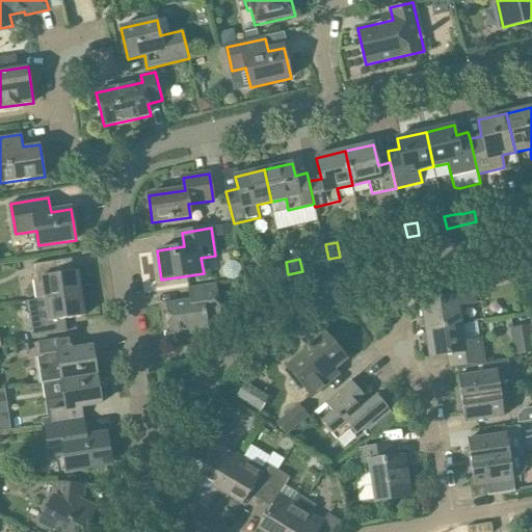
[(31,265),(36,300),(84,293),(82,280),(79,281),(78,271),(68,272),(65,260),(31,265)]
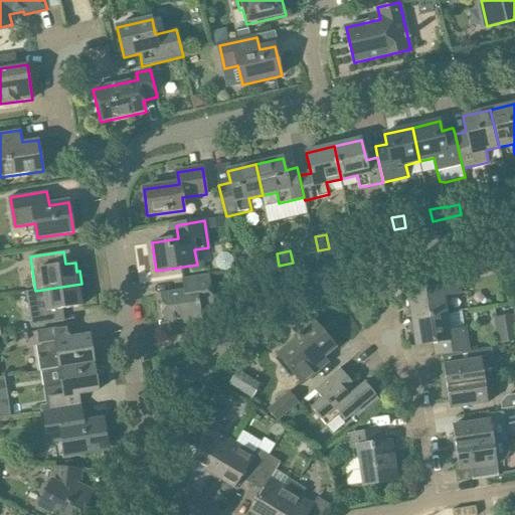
[(504,270),(500,254),(473,261),(477,277),(504,270)]
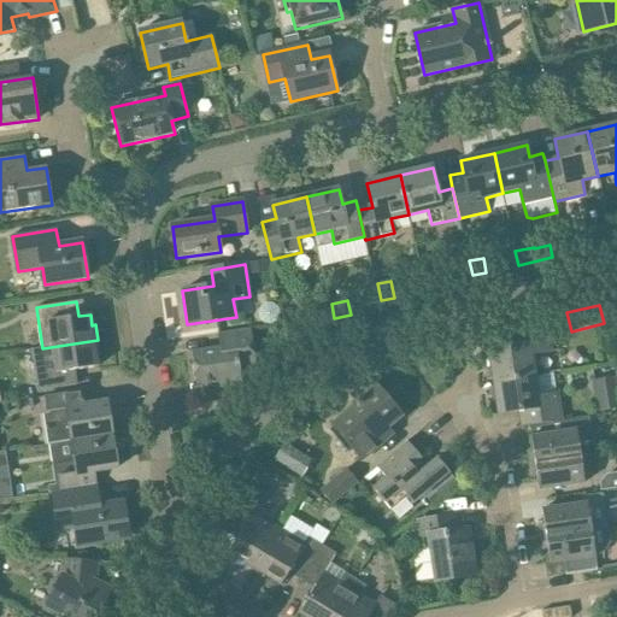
[(491,351),(494,382),(535,376),(532,353),(551,351),(547,325),(509,331),(511,347),(491,351)]
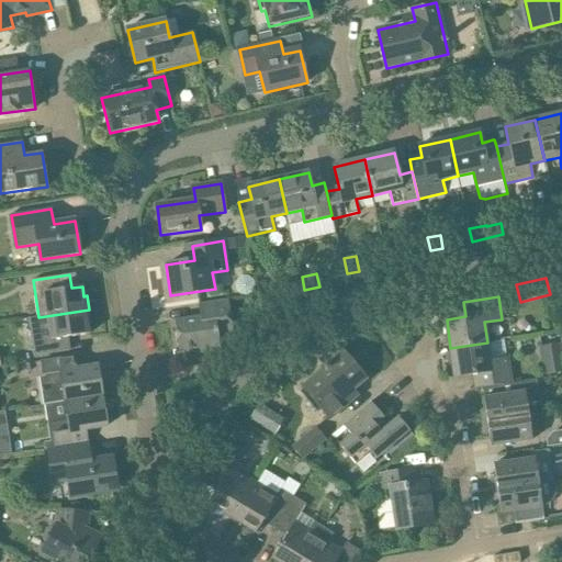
[(234,333),(229,300),(199,304),(201,317),(175,321),(179,351),(200,348),(201,353),(221,350),(217,335),(234,333)]
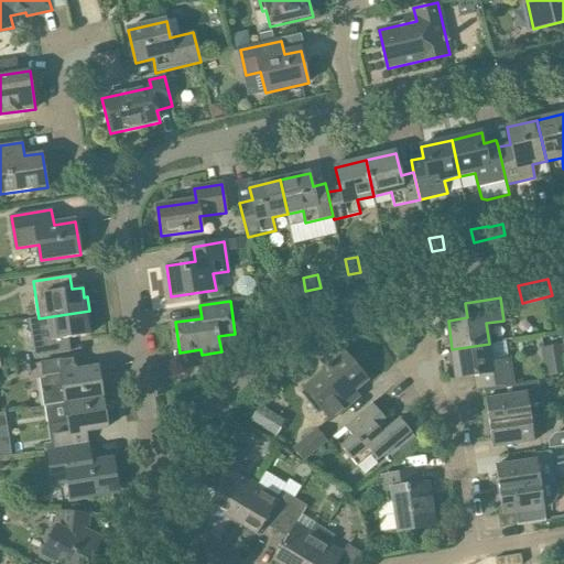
[(39,318),(29,321),(34,357),(45,356),(72,351),(69,338),(90,335),(88,325),(91,325),(89,311),(39,318)]
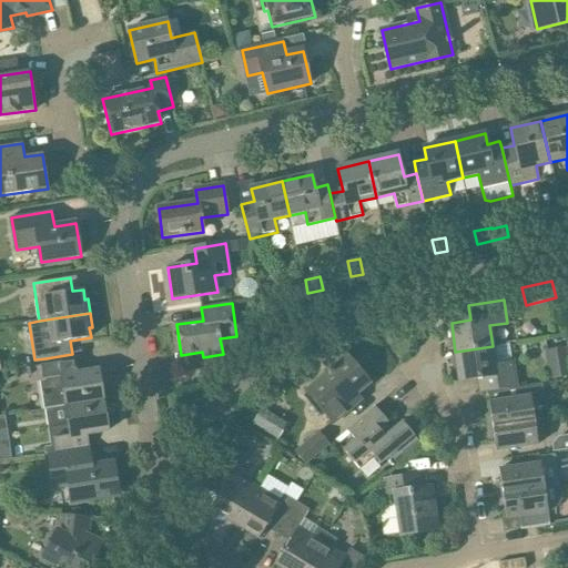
[(493,346),(455,352),(459,381),(479,378),(482,393),(500,391),(516,388),(513,364),(511,364),(508,344),(493,346)]
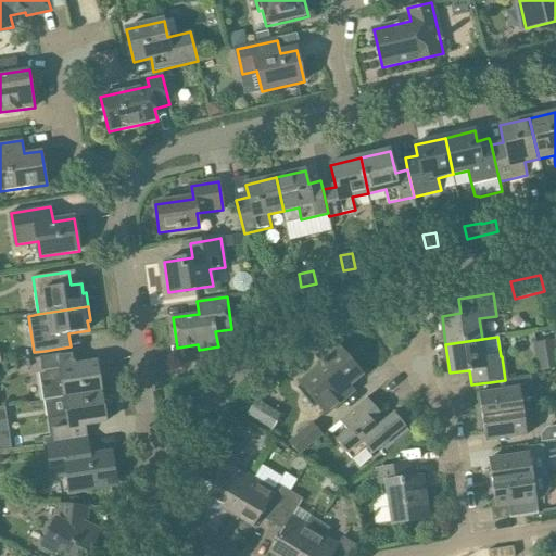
[(555,368),(555,346),(555,340),(533,344),(538,371),(555,368)]
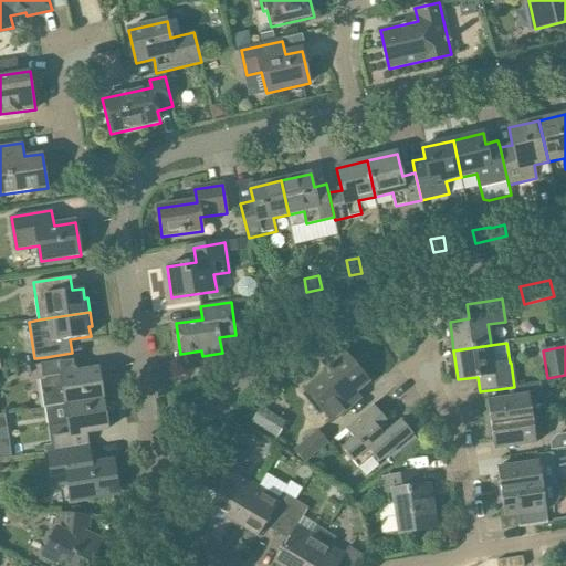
[(369,381),(345,354),(326,369),(327,371),(306,389),(333,422),(360,399),(356,392),(369,381)]
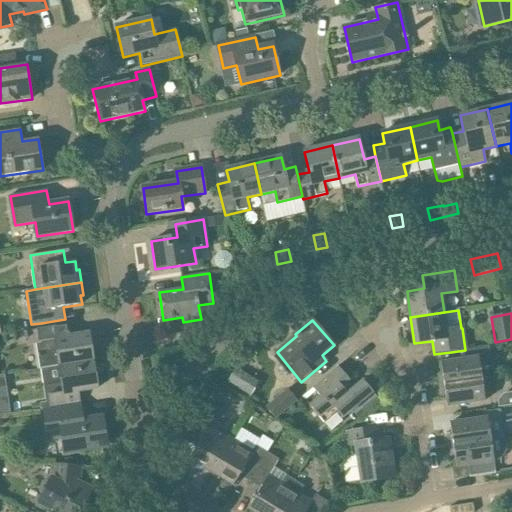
[(60,366),(93,361),(89,334),(70,337),(68,325),(39,329),(42,345),(35,346),(38,369),(60,366)]
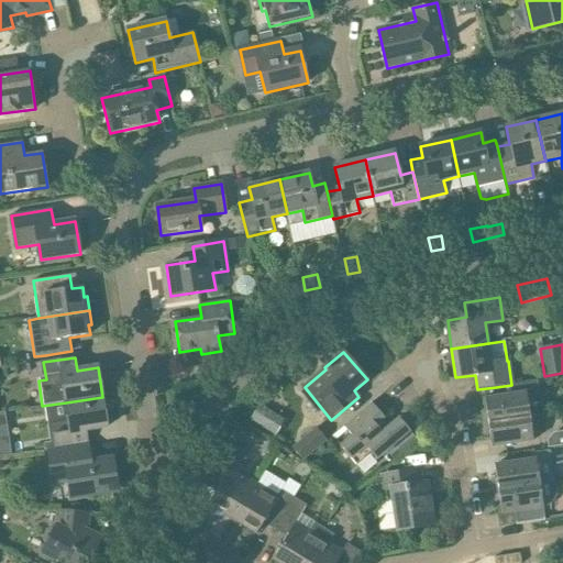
[(485,424),(530,417),(527,397),(541,395),(539,381),(511,385),(496,387),(498,397),(486,399),(487,411),(483,412),(485,424)]
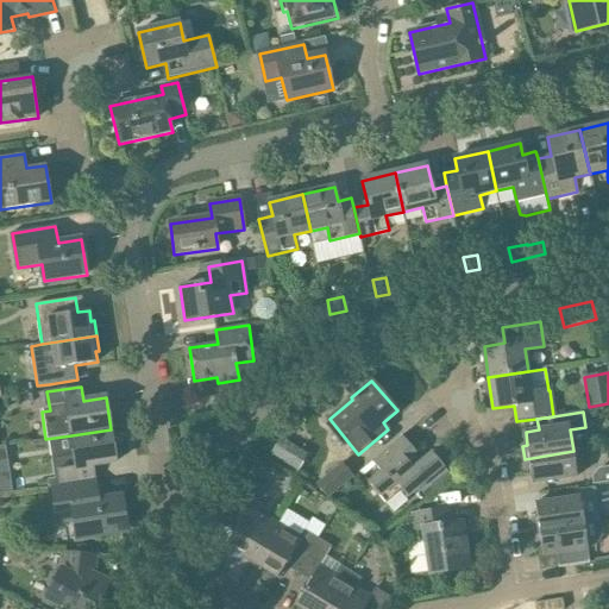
[(111,429),(71,435),(74,454),(56,457),(61,485),(95,481),(93,466),(115,463),(111,429)]
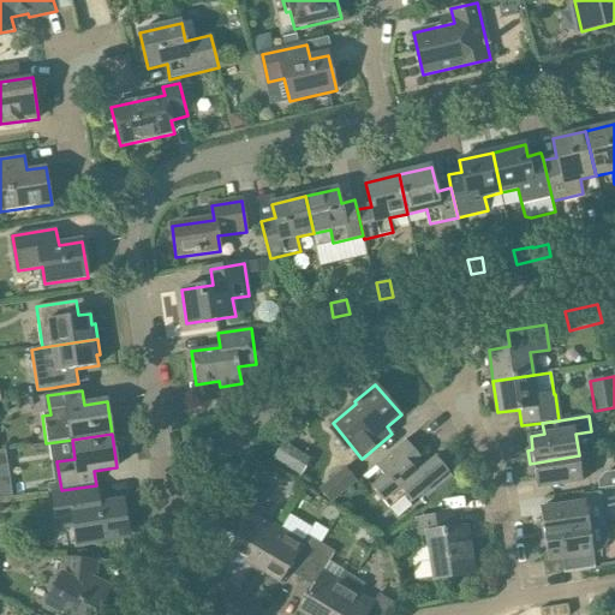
[(422,459),(406,441),(376,466),(386,477),(374,487),(390,507),(405,495),(411,502),(448,471),(436,458),(424,467),(419,460),(422,459)]
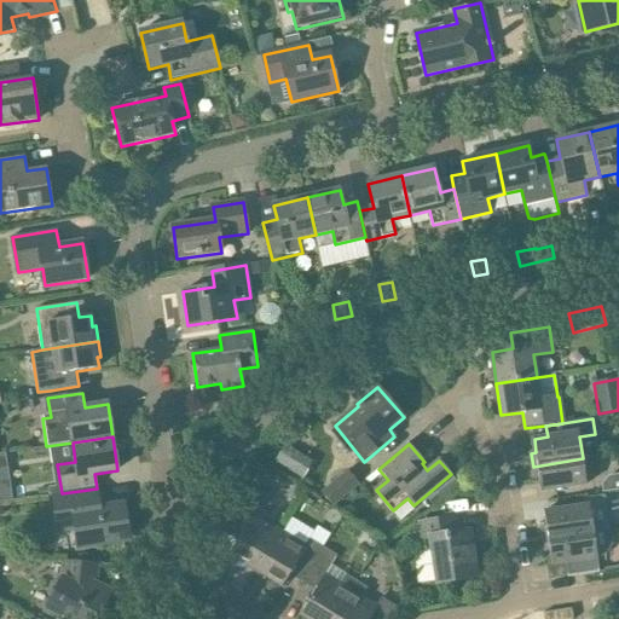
[(312,463),(284,446),(273,462),(302,479),(312,463)]
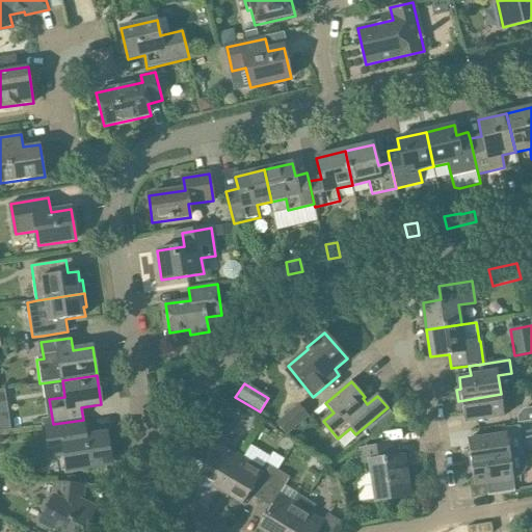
[(501,394),(458,401),(459,411),(463,410),(466,423),(504,417),(501,394)]
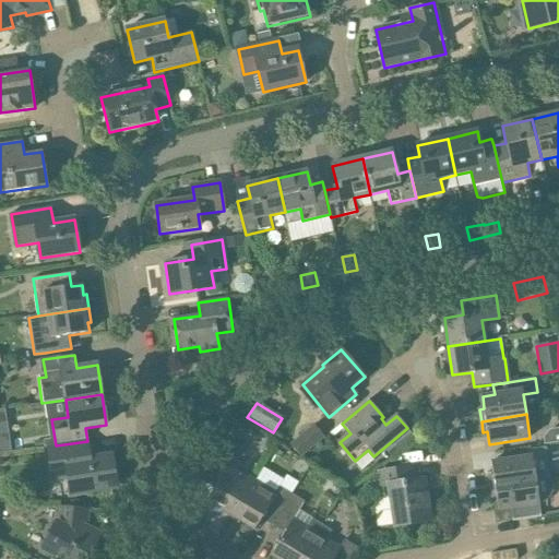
[(323,439),(312,426),(289,444),(301,458),(323,439)]
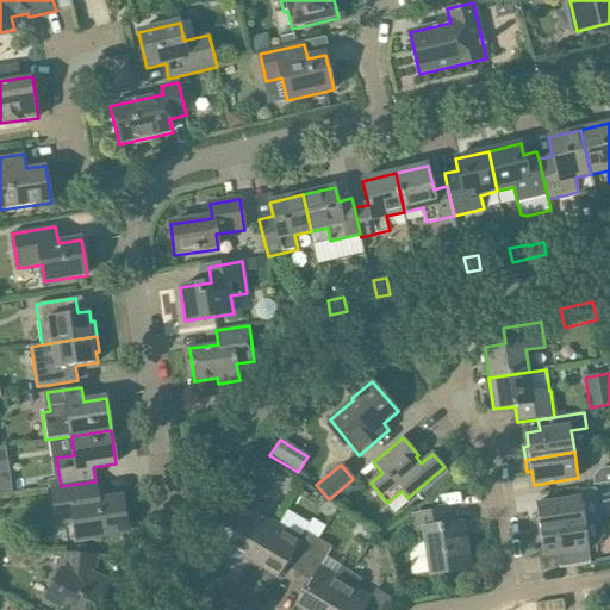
[(85,485),(54,490),(58,523),(74,522),(76,540),(122,533),(119,516),(124,516),(120,498),(99,502),(97,483),(85,485)]
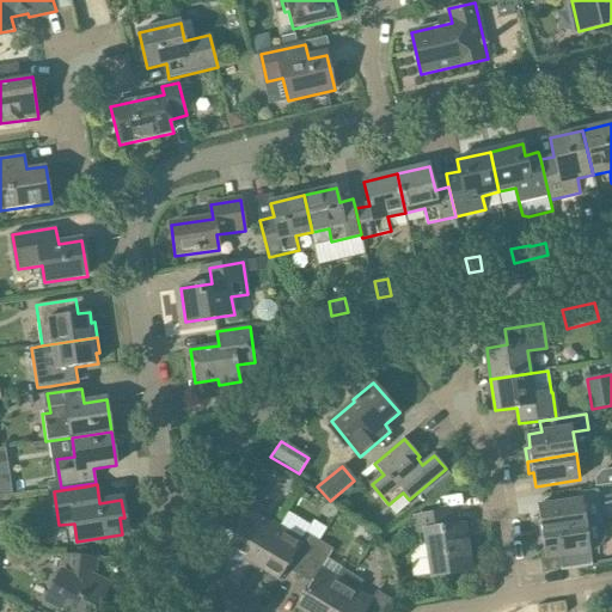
[(227,549),(252,565),(277,525),(252,509),(256,502),(242,494),(220,527),(234,536),(227,549)]
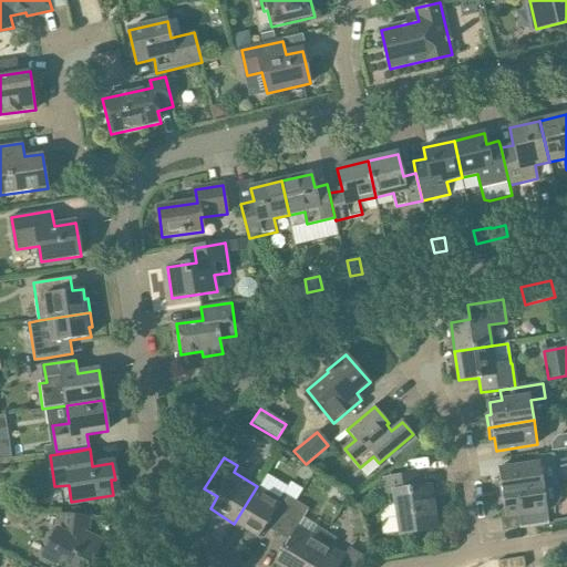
[(544,487),(540,463),(500,468),(502,482),(496,483),(498,494),(544,487)]
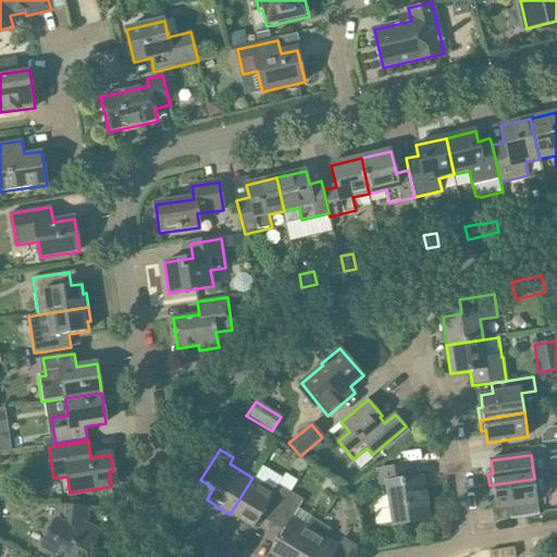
[(411,480),(409,467),(379,471),(383,497),(390,496),(394,524),(428,519),(422,479),(411,480)]
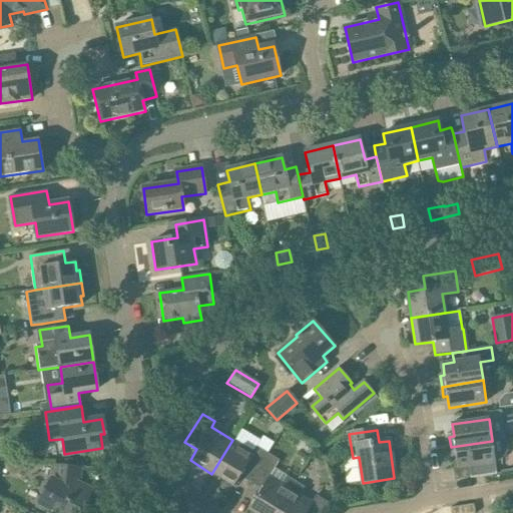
[(505,439),(492,441),(451,447),(452,458),(456,457),(458,469),(469,467),(471,479),(496,475),(494,465),(495,464),(495,461),(502,460),(507,453),(505,439)]
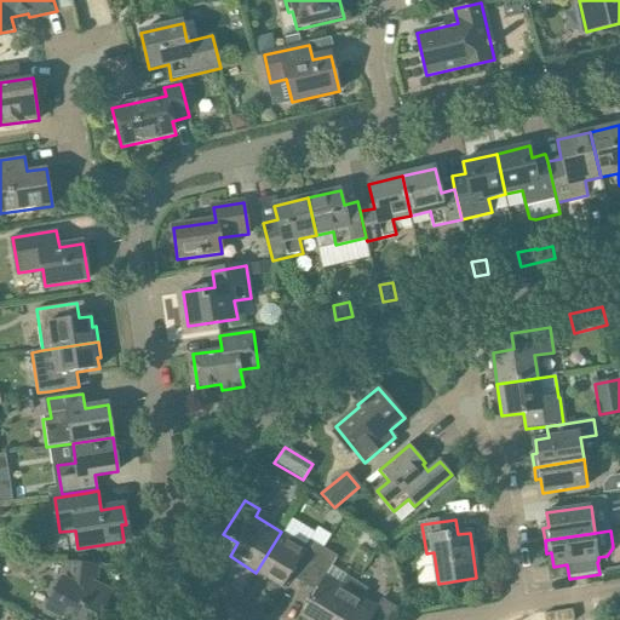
[(290,577),(303,585),(325,549),(310,539),(305,547),(281,532),(256,573),(282,589),(290,577)]
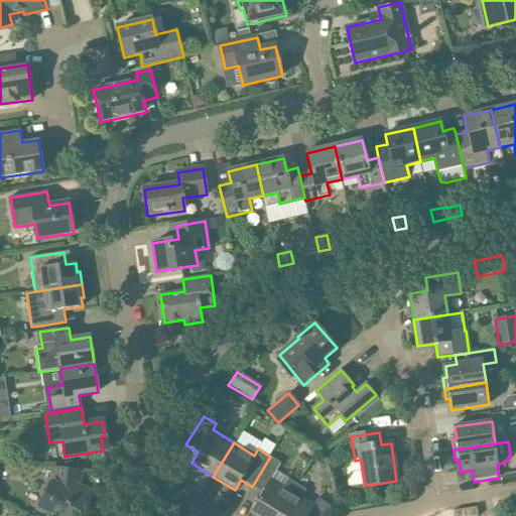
[(254,515),(278,515),(297,485),(288,480),(283,487),(272,480),(281,464),(270,457),(252,487),(262,494),(250,513),(254,515)]
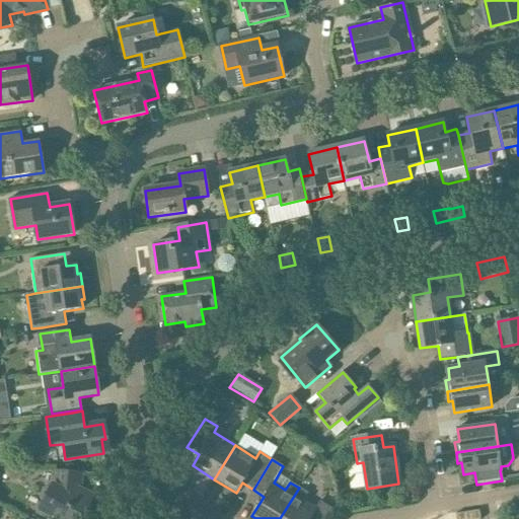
[(81,473),(56,470),(54,487),(52,487),(40,512),(54,518),(79,518),(91,496),(78,490),(80,487),(81,473)]
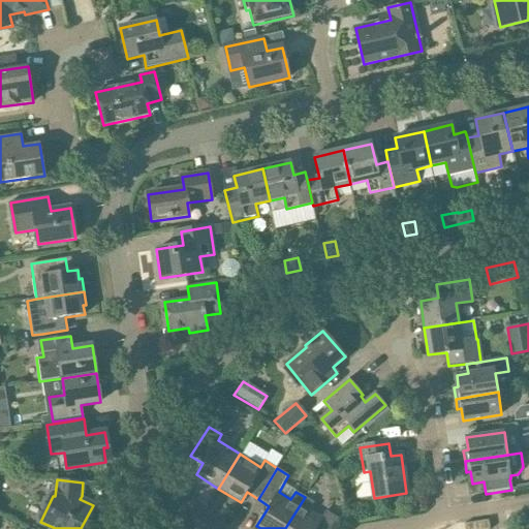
[(305,497),(285,528),(334,528),(340,521),(325,512),(322,519),(309,510),(314,503),(305,497)]
